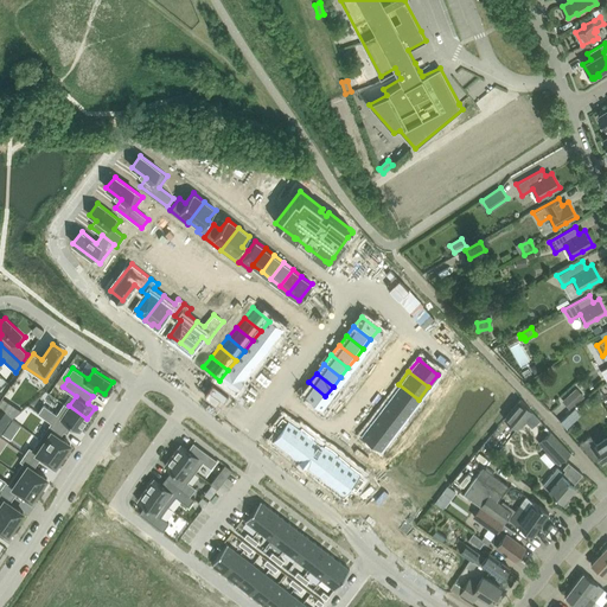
[(308,382),(301,391),(318,406),(325,396),(308,382)]
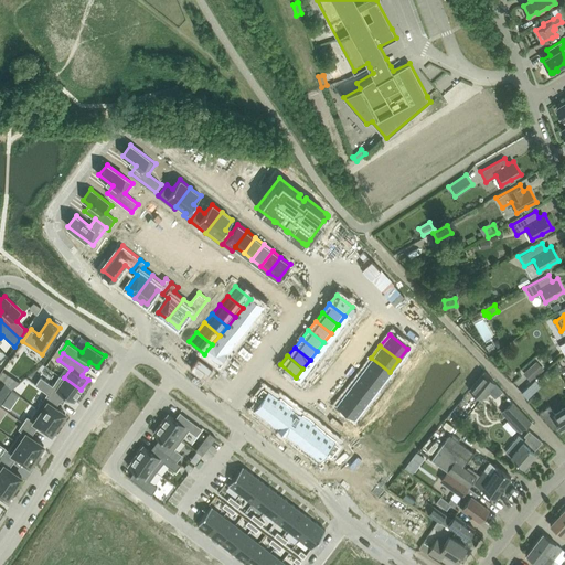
[(371,358),(361,370),(380,384),(390,372),(371,358)]
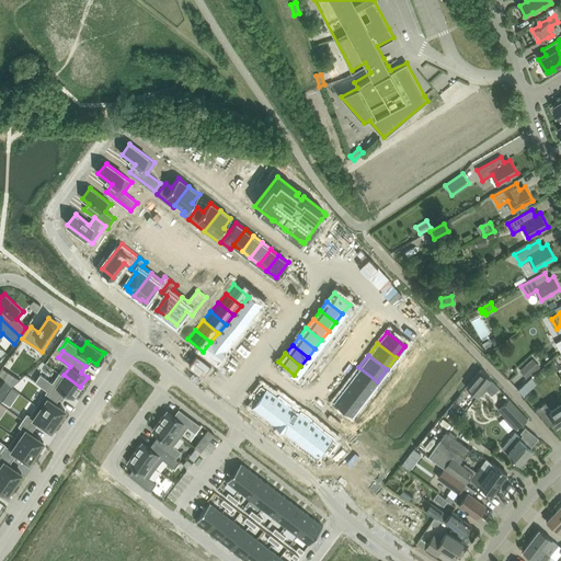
[(540,366),(534,358),(521,370),(527,378),(540,366)]
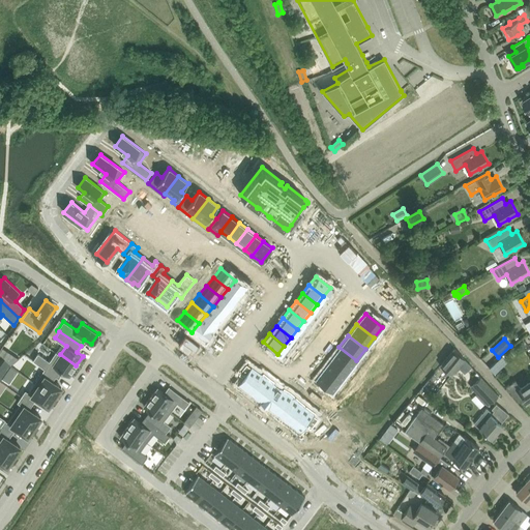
[(262,345),(257,352),(262,356),(263,354),(272,361),(274,359),(276,355),(262,345)]
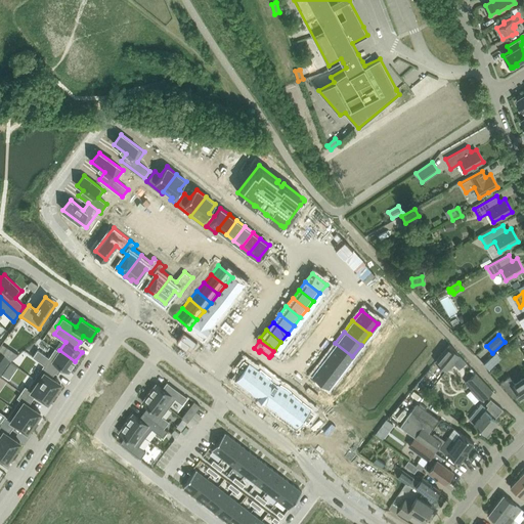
[(335,343),(326,353),(344,367),(352,356),(335,343)]
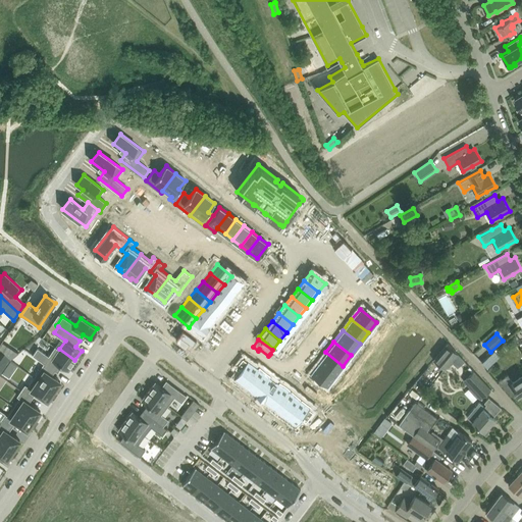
[(444,346),(433,359),(445,368),(459,352),(447,343),(444,346)]
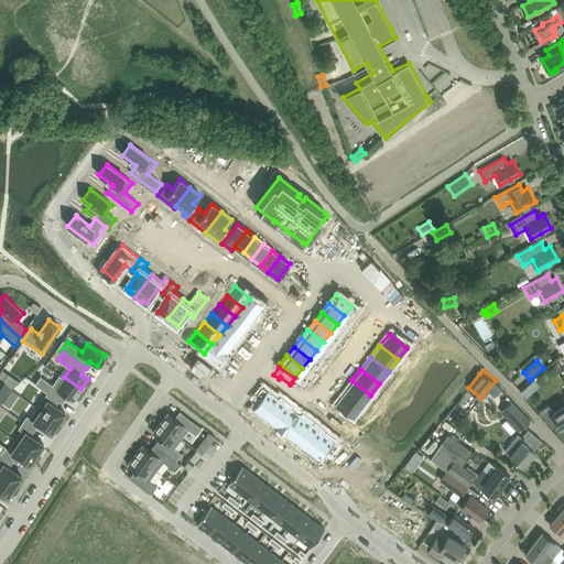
[(41,376),(35,383),(47,391),(60,399),(60,400),(62,402),(67,394),(74,400),(80,389),(64,377),(60,373),(53,383),(41,376)]
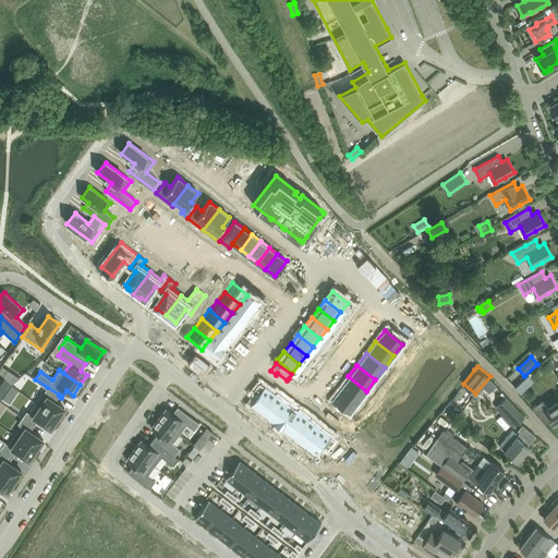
[(348,376),(338,388),(356,402),(366,391),(348,376)]
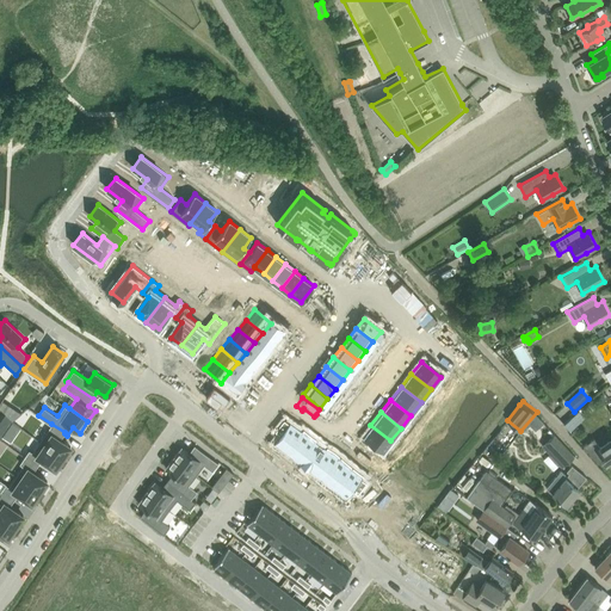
[(278,433),(272,443),(284,452),(300,431),(288,421),(285,424),(282,420),(275,431),(276,432),(278,433)]
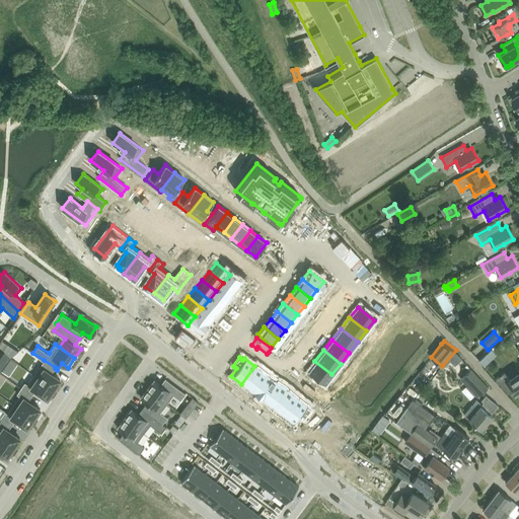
[(44,360),(33,375),(54,388),(60,379),(51,373),(55,368),(55,367),(44,360)]
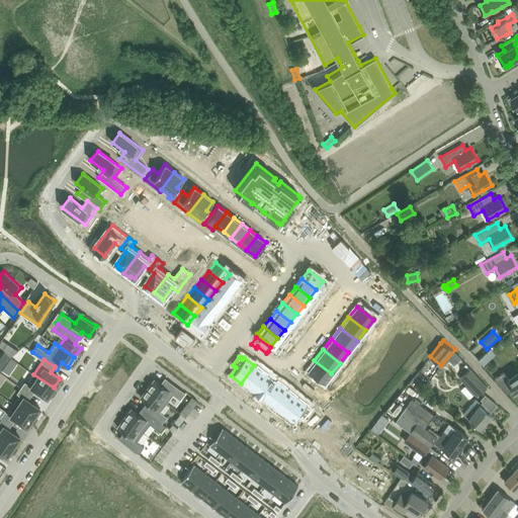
[(314,360),(306,370),(323,384),(331,373),(314,360)]
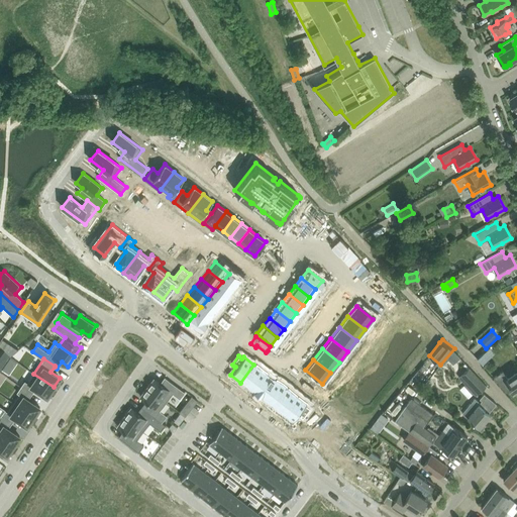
[(12,369),(5,365),(2,368),(9,373),(12,369)]
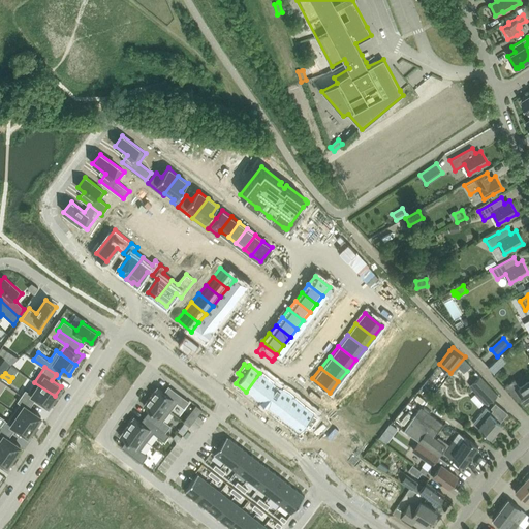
[(259,373),(246,392),(256,399),(270,380),(259,373)]
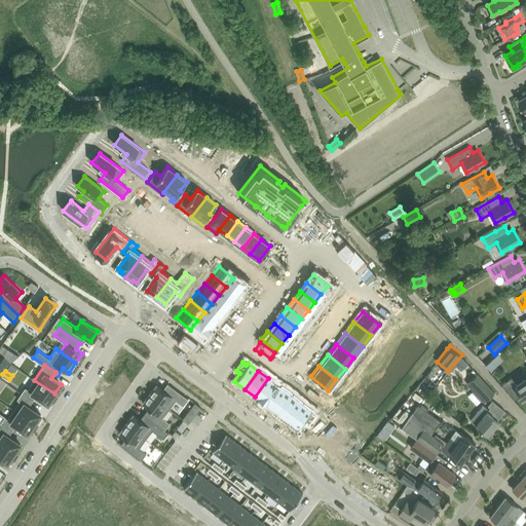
[(476,373),(468,380),(486,399),(493,391),(476,373)]
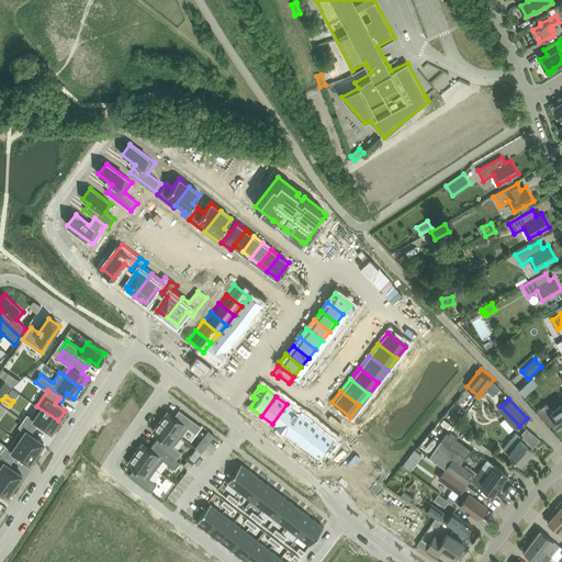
[(561,403),(551,411),(546,403),(536,409),(549,424),(554,420),(558,426),(561,423),(561,403)]
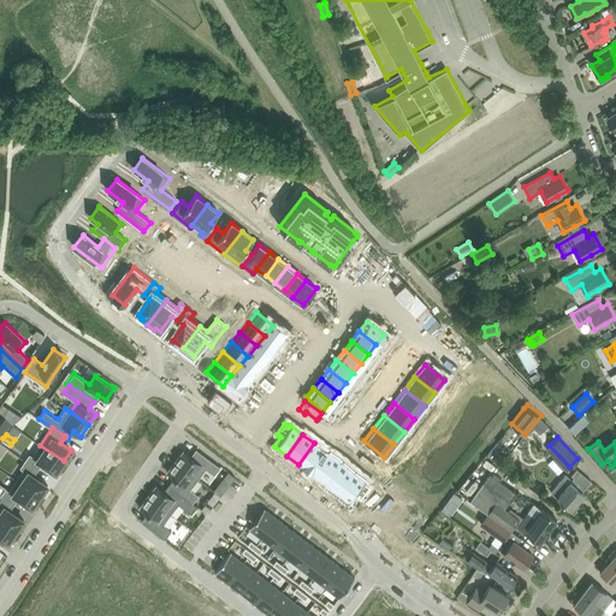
[(314,443),(298,465),(312,474),(327,452),(314,443)]
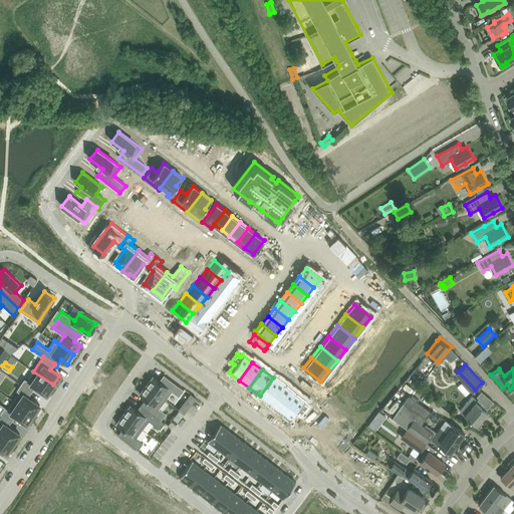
[(24,378),(21,383),(31,392),(35,386),(46,394),(53,384),(33,371),(27,379),(24,378)]
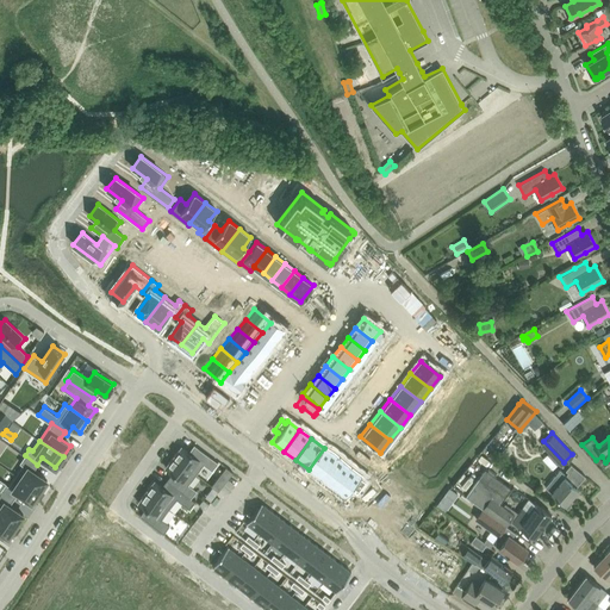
[(181,446),(174,456),(197,473),(204,464),(212,470),(218,462),(194,443),(188,450),(181,446)]
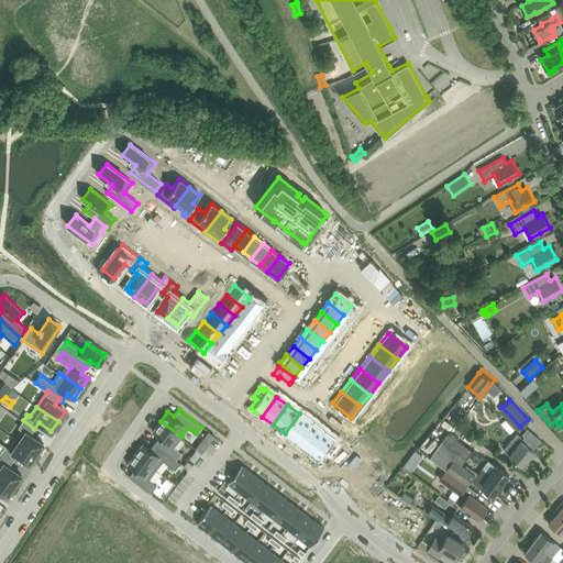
[(299,414),(285,433),(296,441),(310,421),(299,414)]
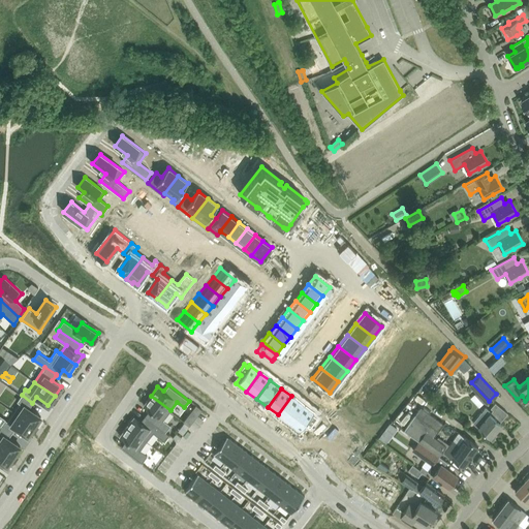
[(20,403),(13,412),(36,427),(40,421),(38,419),(40,416),(29,408),(32,403),(22,395),(18,401),(20,403)]
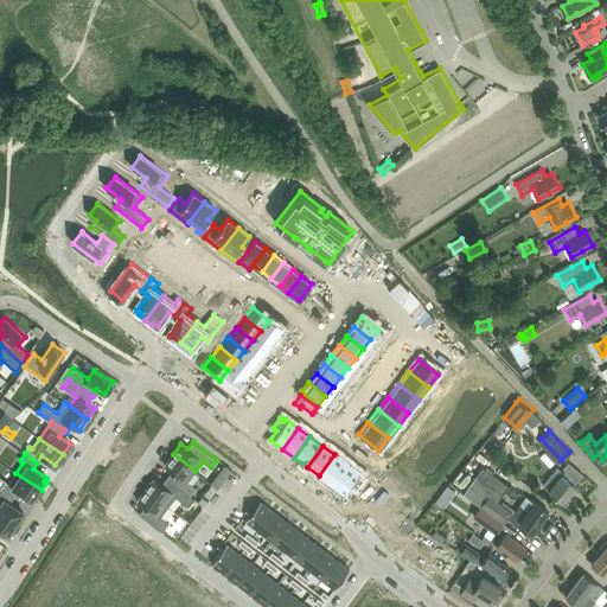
[(173,454),(165,465),(172,470),(166,477),(190,496),(196,487),(187,481),(196,471),(173,454)]
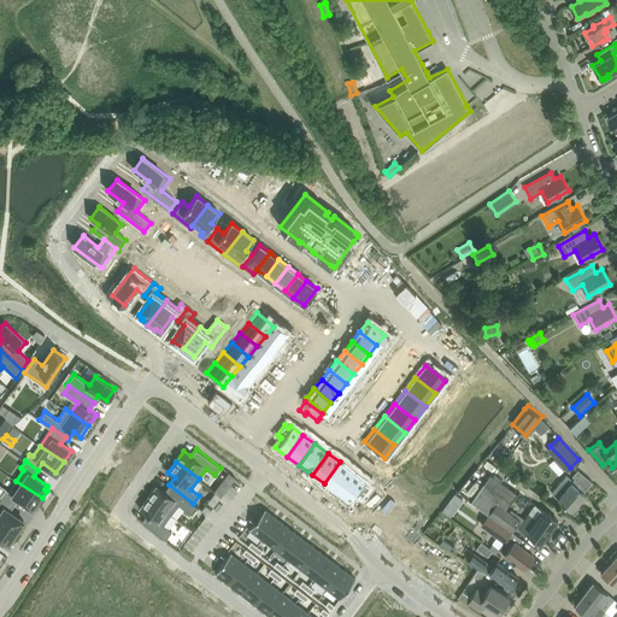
[(340,462),(324,483),(336,493),(352,471),(340,462)]
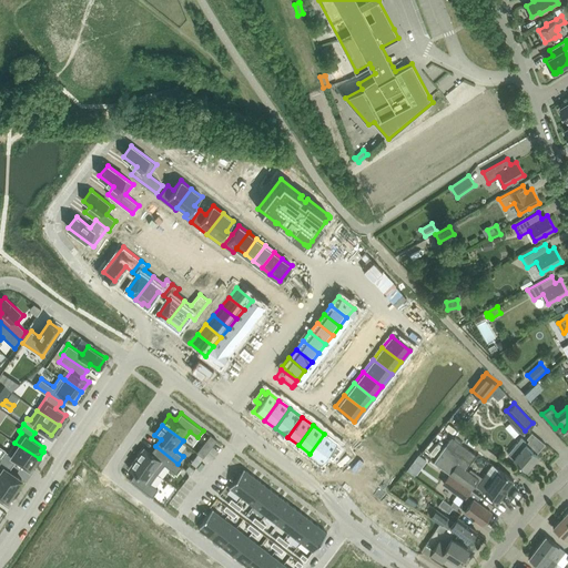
[(521,437),(507,454),(514,458),(513,458),(520,464),(527,469),(534,460),(531,458),(536,454),(545,444),(536,436),(531,432),(527,437),(529,439),(527,442),(521,437)]
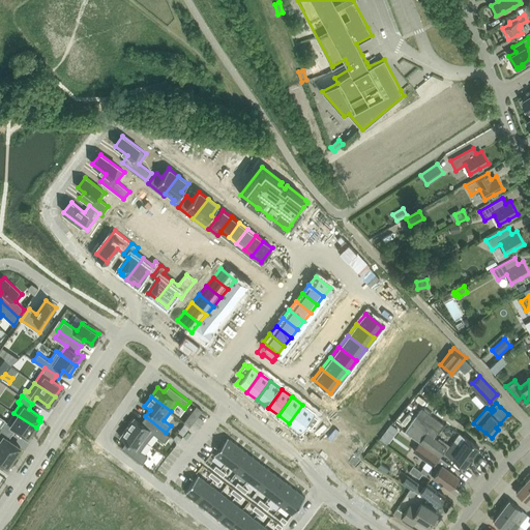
[(302,405),(289,423),(300,431),(305,422),(307,424),(310,425),(316,417),(312,414),(314,412),(302,405)]
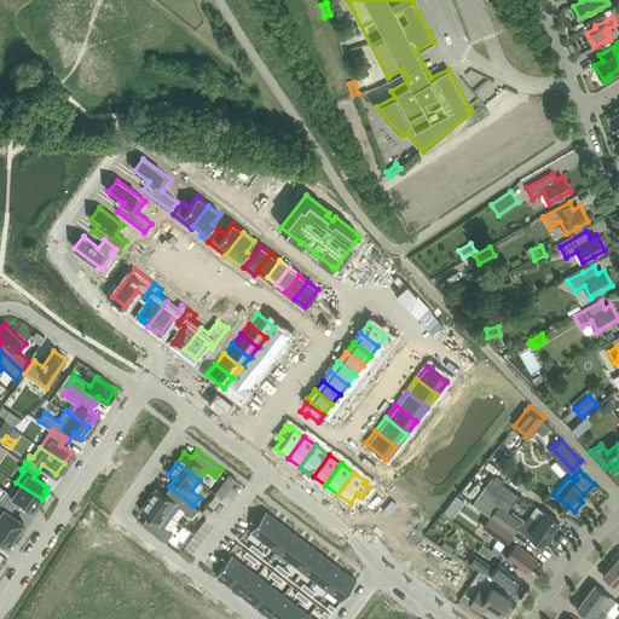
[(518,525),(520,527),(519,528),(522,531),(543,545),(560,522),(550,515),(538,507),(536,505),(525,520),(513,510),(512,513),(507,510),(512,503),(518,495),(492,475),(486,484),(473,503),(491,516),(513,532),(518,525)]
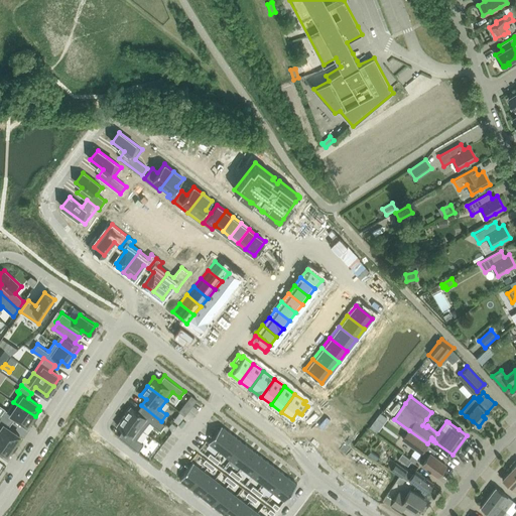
[(5,408),(1,414),(11,422),(15,416),(27,424),(29,421),(30,422),(35,416),(13,402),(7,410),(5,408)]
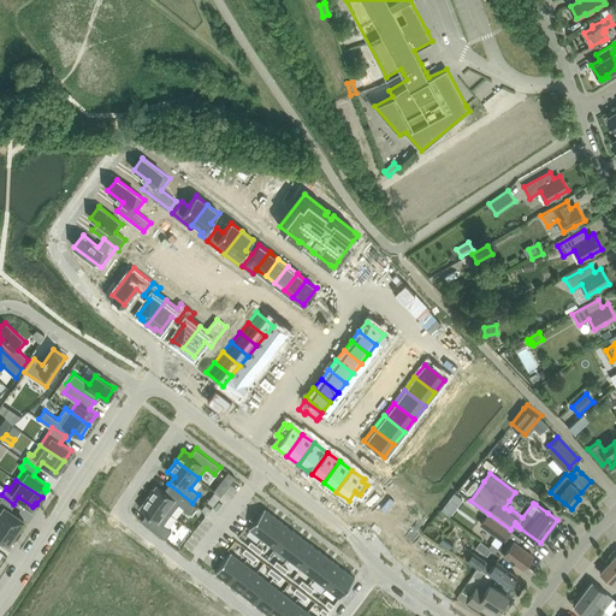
[(157,485),(148,496),(171,514),(178,503),(191,514),(197,507),(193,503),(169,484),(164,491),(157,485)]
